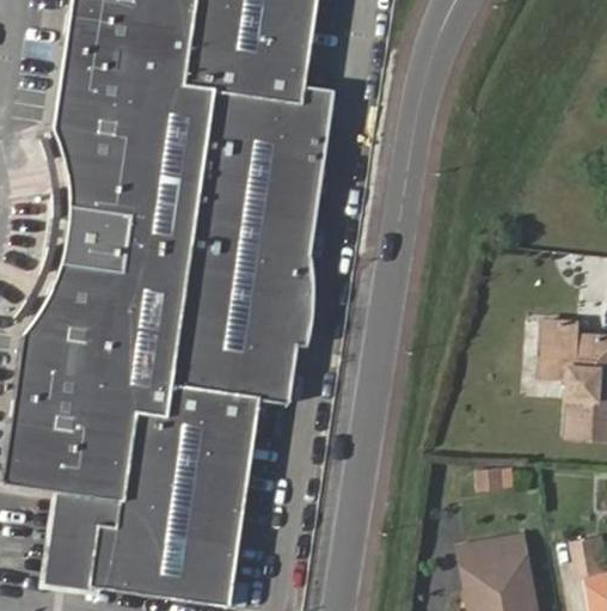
[(68,244),(63,263),(55,288),(41,313),(25,333),(4,482),(56,489),(120,498),(116,524),(99,523),(91,585),(104,587),(230,605),(262,398),(290,403),(299,344),(305,337),(313,319),(312,255),(336,91),(306,85),(318,0),(73,0),(55,126),(63,146),(69,173),(72,205),(72,225),(68,244)]
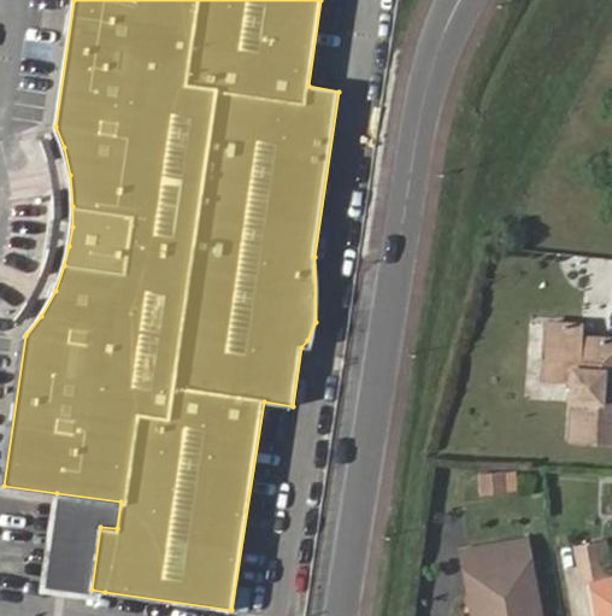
[(546,383),(572,386),(571,408),(575,408),(572,444),(611,446),(611,344),(587,341),(588,330),(549,327),(546,383)]
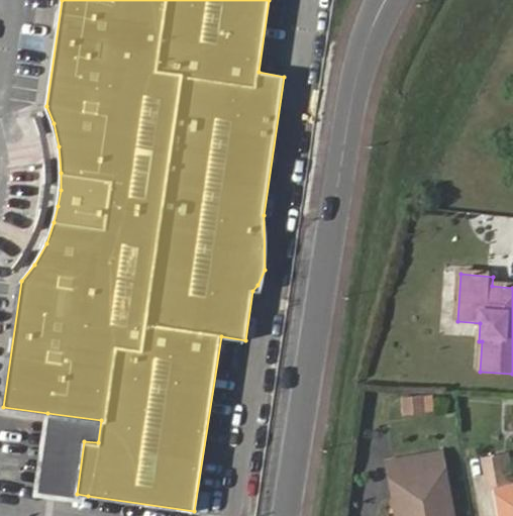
[(406,397),(409,415),(441,409),(438,391),(406,397)]
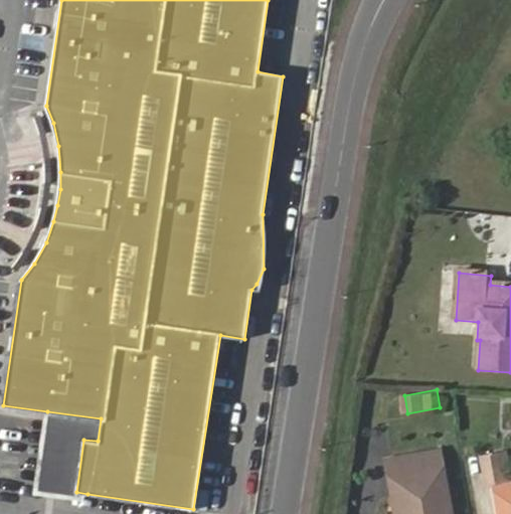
[(101,418),(47,411),(35,494),(87,502),(88,494),(76,492),(83,440),(98,441),(101,418)]
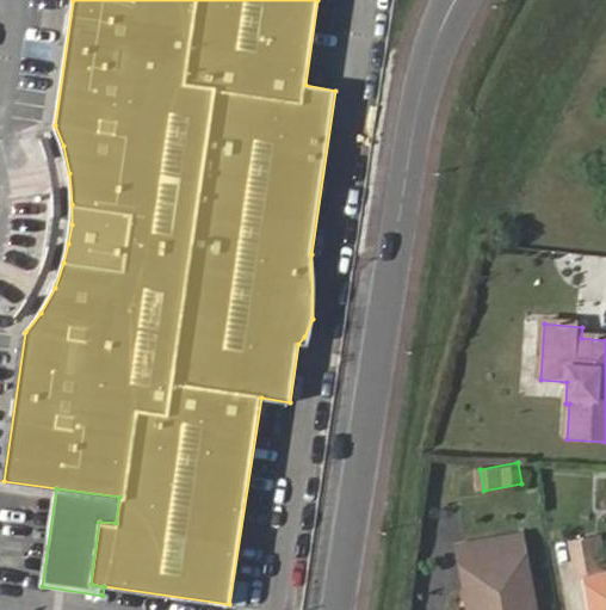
[(461,544),(463,565),(525,556),(523,535),(461,544)]
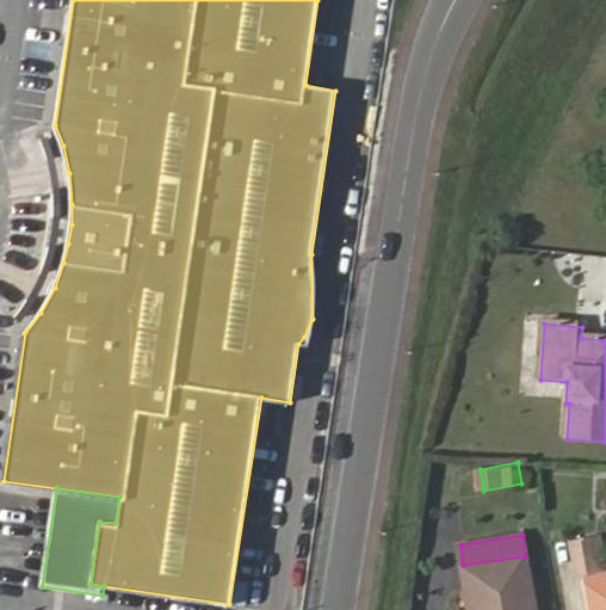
[(463,565),(467,589),(478,586),(481,609),(533,609),(525,556),(463,565)]
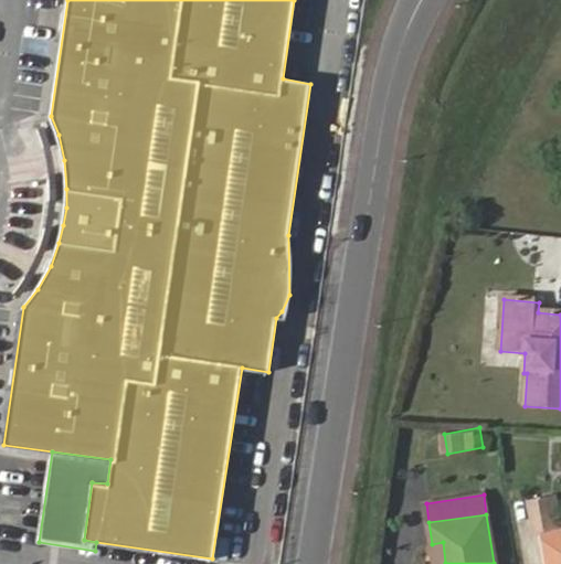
[(541,540),(544,563),(560,563),(560,535),(541,540)]
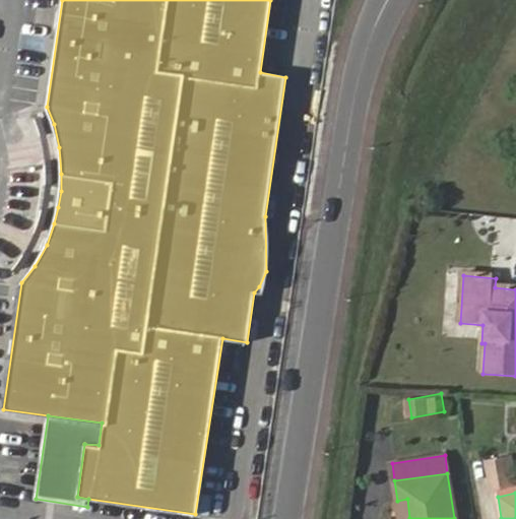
[(409,518),(407,499),(397,501),(399,518),(409,518)]
